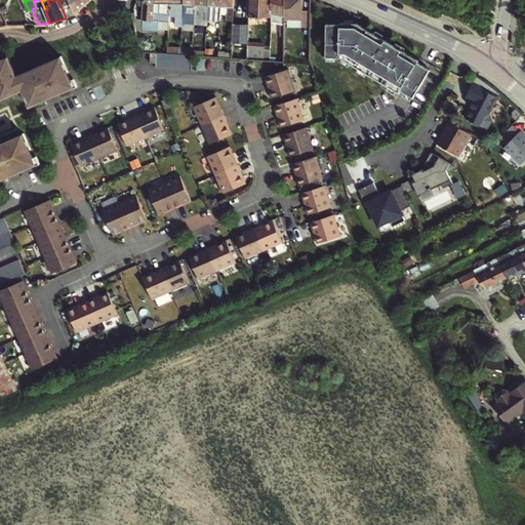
[(73,4),(71,0),(58,0),(66,18),(67,17),(69,16),(67,12),(70,11),(70,6),(73,4)]
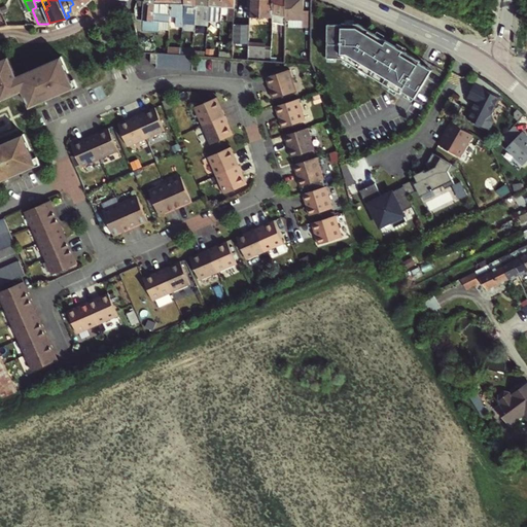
[(71,0),(73,4),(70,6),(70,11),(67,12),(69,16),(76,11),(88,4),(92,0),(71,0)]
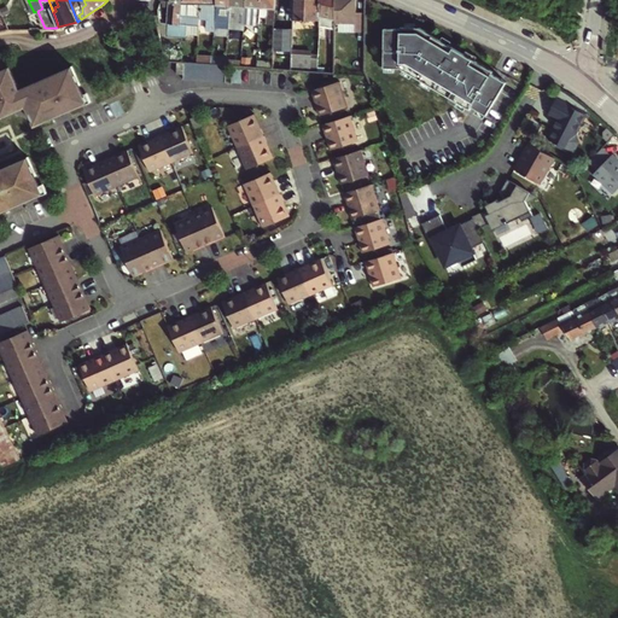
[(182,23),(182,0),(169,0),(170,0),(169,16),(159,15),(162,22),(165,22),(182,23)]
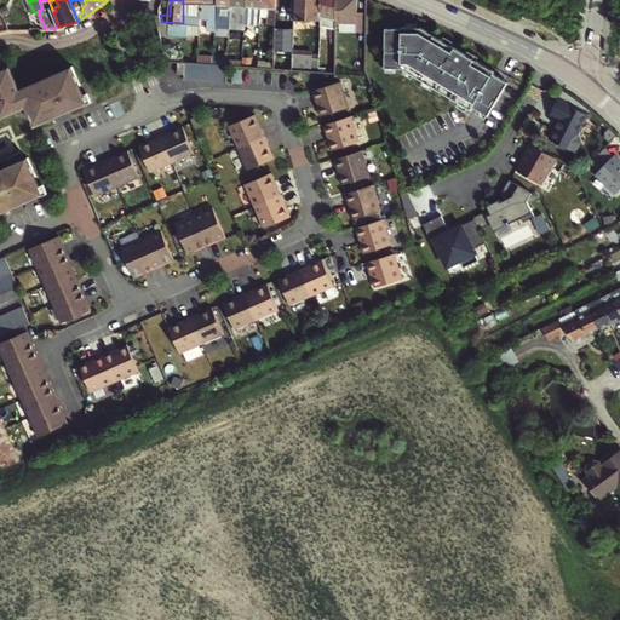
[(183,0),(183,23),(166,22),(166,26),(168,26),(168,34),(187,35),(188,33),(200,34),(202,4),(202,0),(183,0)]
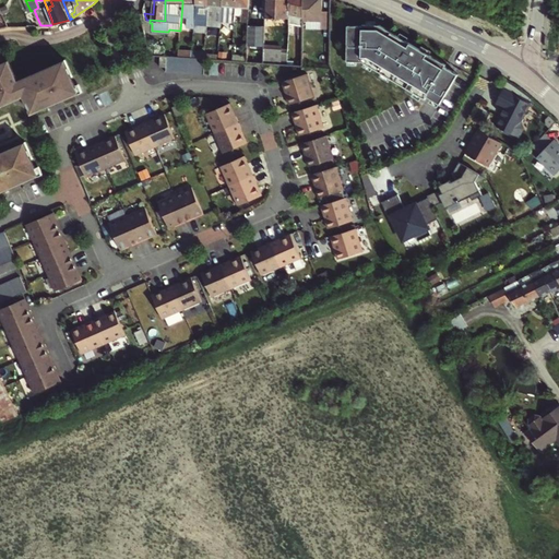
[(182,0),(182,3),(192,3),(192,8),(188,8),(188,25),(195,26),(197,18),(197,0),(182,0)]
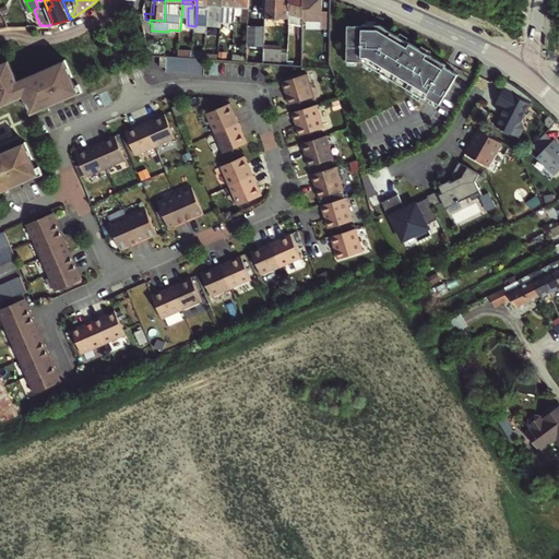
[(197,0),(197,18),(200,18),(200,26),(209,26),(210,0),(197,0)]
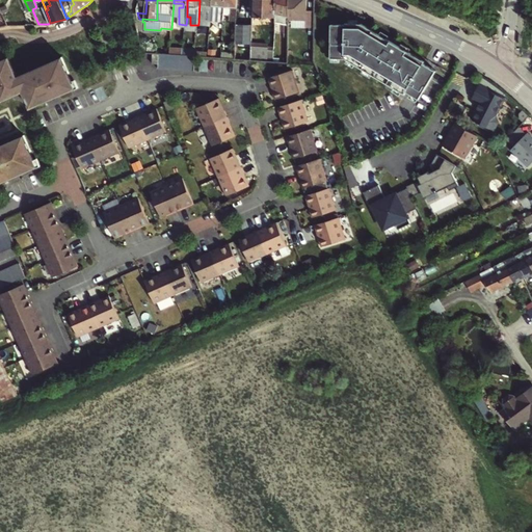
[(200,0),(198,25),(197,30),(205,31),(206,20),(207,20),(207,9),(203,8),(203,6),(212,6),(212,0),(200,0)]
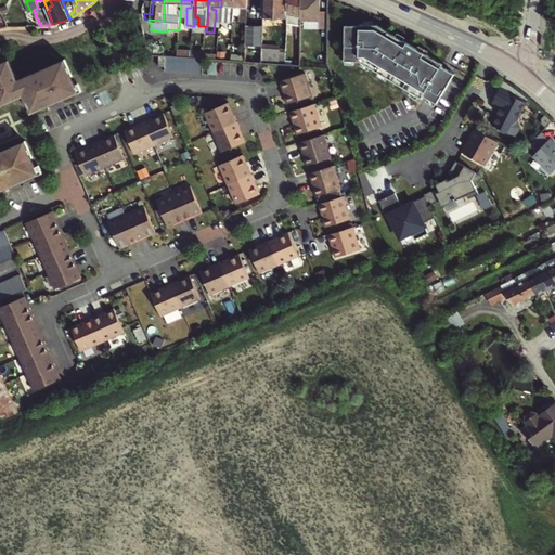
[(220,21),(234,22),(234,7),(234,0),(221,0),(221,7),(220,21)]
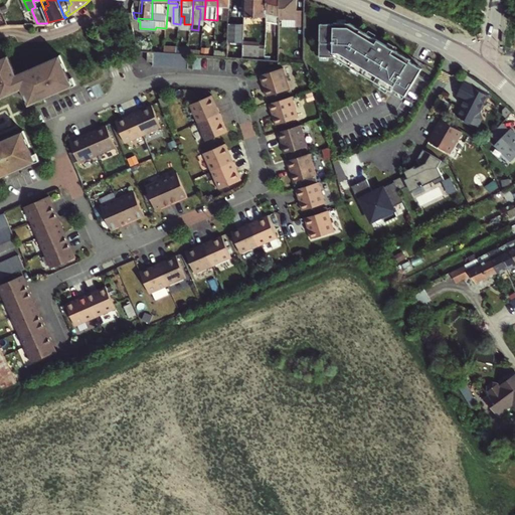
[(217,0),(217,6),(223,6),(223,20),(229,21),(230,0),(217,0)]
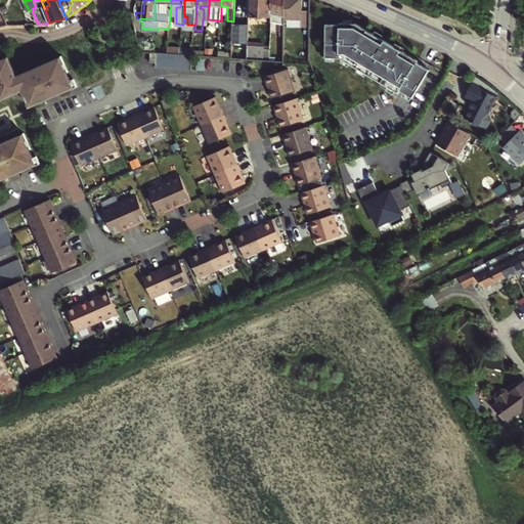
[(248,0),(248,16),(271,17),(271,0),(248,0)]
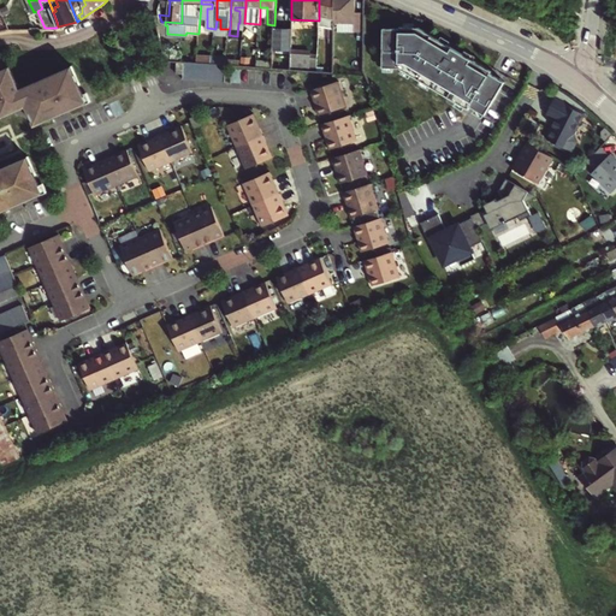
[(329,39),(333,39),(335,22),(335,0),(319,0),(319,21),(319,33),(321,34),(323,27),(329,28),(329,39)]
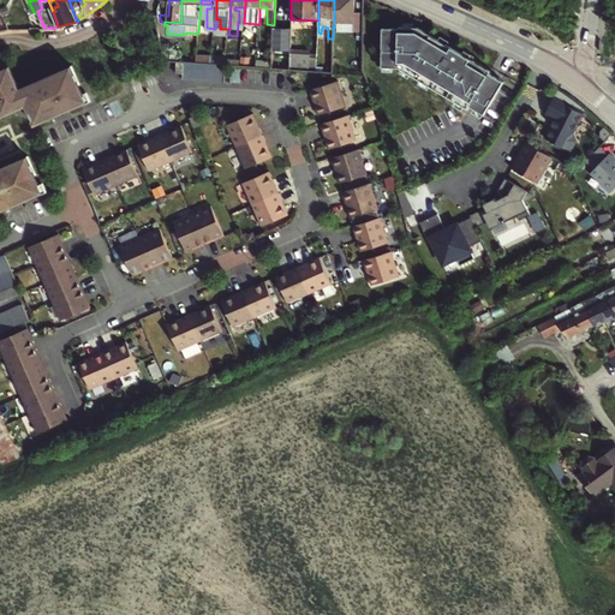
[(334,0),(334,22),(353,22),(352,30),(365,31),(365,13),(354,13),(354,0),(334,0)]
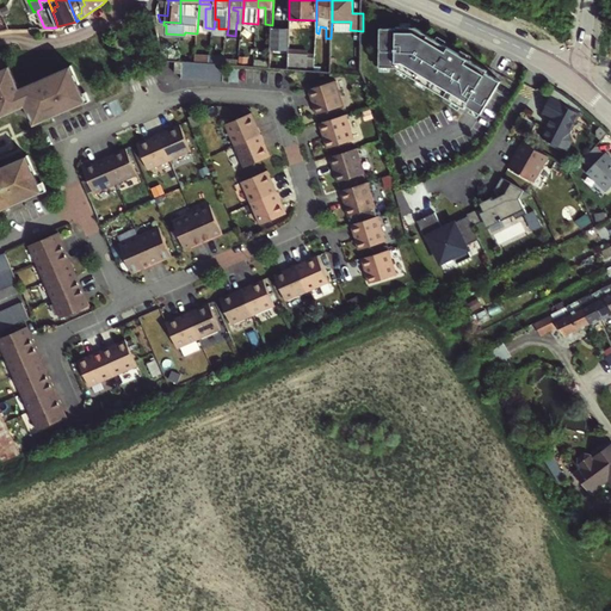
[(271,29),(270,67),(276,67),(288,68),(288,62),(289,29),(272,29),(271,29)]
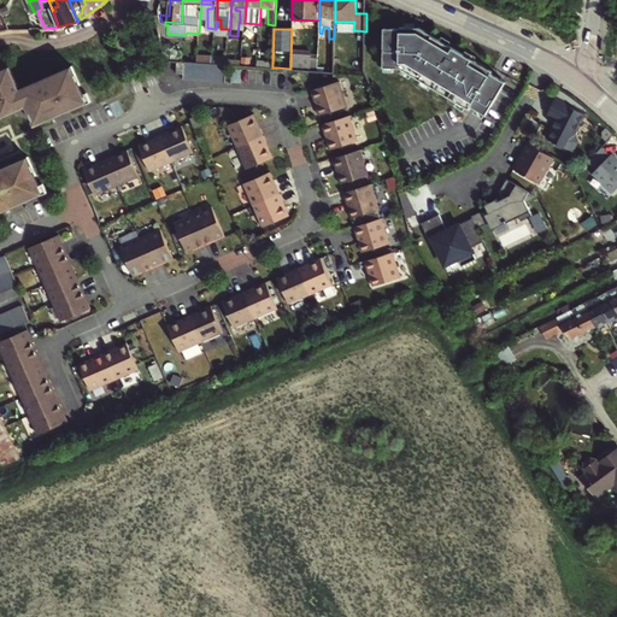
[(419,30),(400,29),(400,30),(383,30),(382,69),(399,71),(466,113),(468,111),(476,116),(482,121),(504,88),(494,82),(489,78),(491,76),(419,30)]
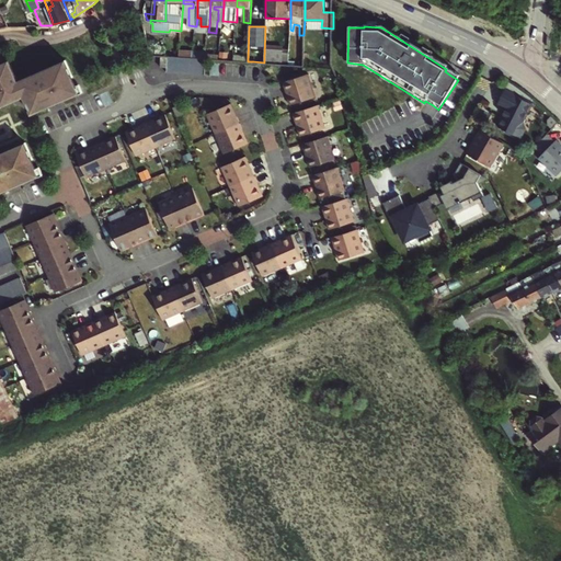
[(163,45),(149,44),(151,55),(162,55),(163,55),(163,45)]
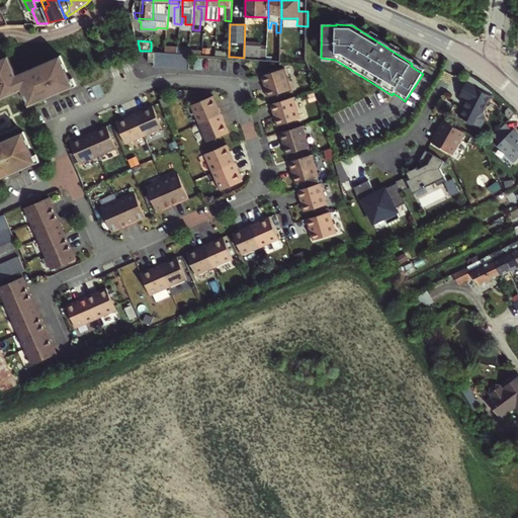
[(155,52),(155,62),(154,66),(161,66),(162,52),(155,52)]
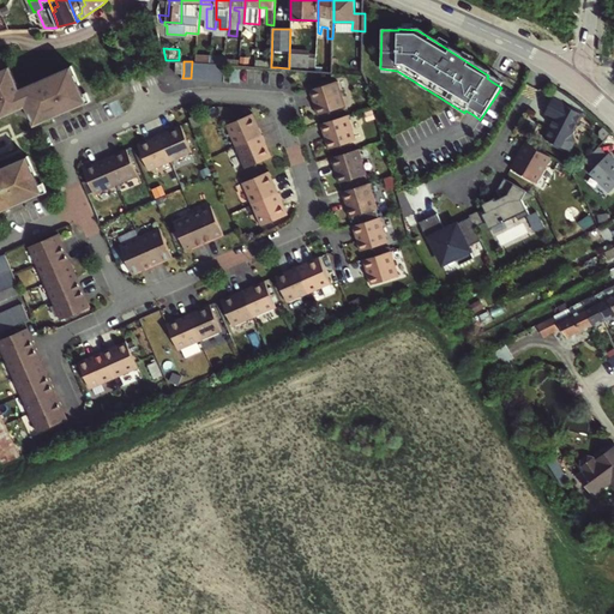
[(226,64),(217,64),(216,80),(224,80),(226,64)]
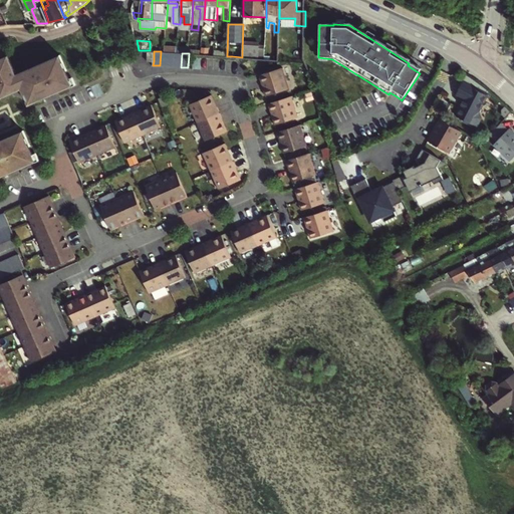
[(17,74),(9,55),(0,59),(0,91),(2,96),(22,87),(29,103),(36,100),(34,97),(43,93),(47,91),(50,90),(51,93),(72,84),(68,72),(67,70),(66,70),(60,54),(50,58),(51,59),(38,65),(39,66),(33,69),(32,67),(17,74)]
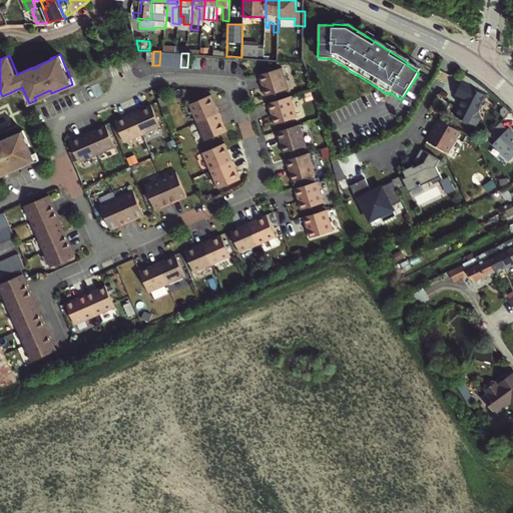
[(278,67),(253,73),(255,81),(258,80),(262,94),(284,88),(278,67)]
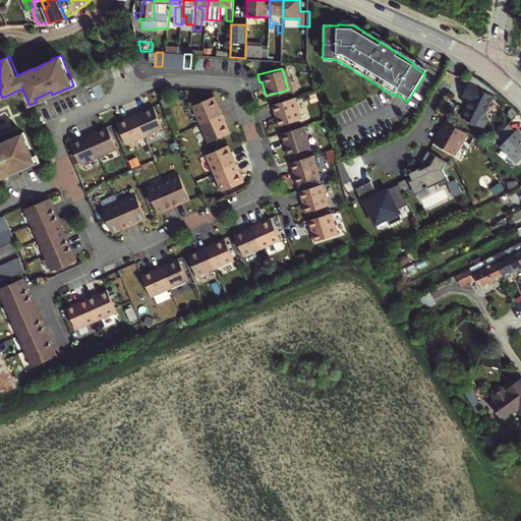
[(471,81),(463,96),(471,101),(470,102),(469,102),(467,106),(468,107),(462,117),(467,120),(466,121),(468,122),(468,121),(482,129),(486,120),(485,114),(496,96),(471,81)]
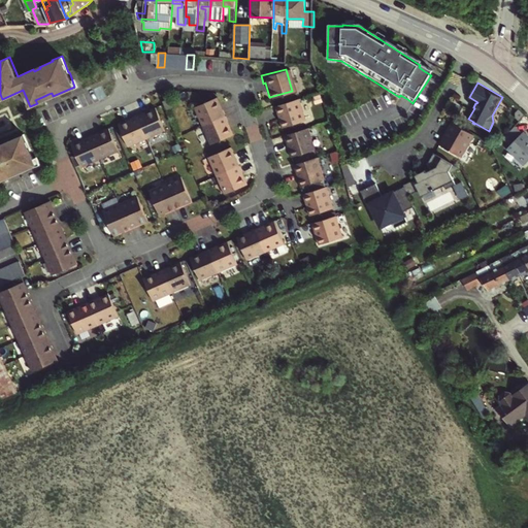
[(219,107),(213,96),(192,105),(201,124),(209,142),(230,133),(225,121),(227,120),(224,113),(221,106),(219,107)]
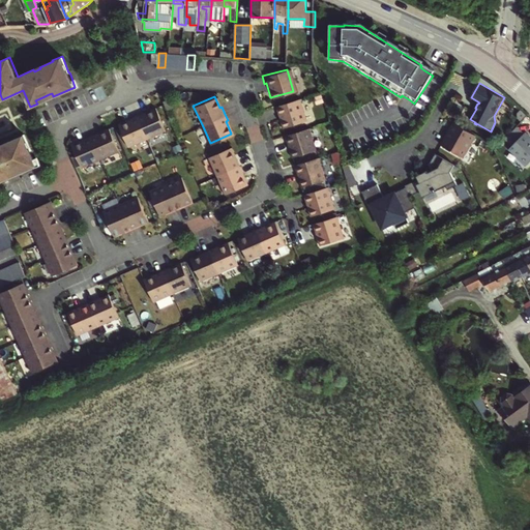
[(297,98),(272,105),(274,113),(276,112),(281,126),(303,120),(297,98)]
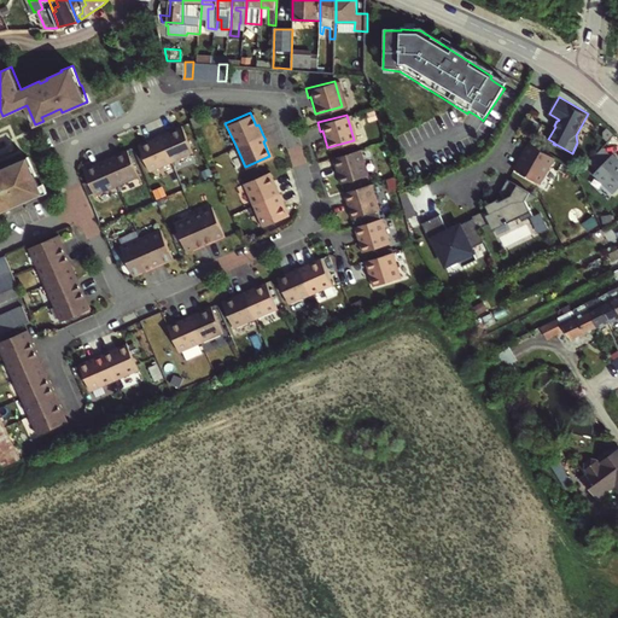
[(152,141),(139,147),(150,172),(172,163),(193,153),(182,128),(168,134),(168,132),(159,135),(151,139),(152,141)]
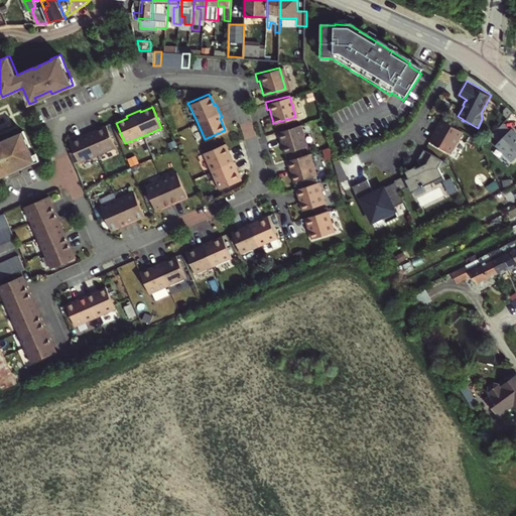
[(450,154),(464,132),(442,120),(430,141),(450,154)]
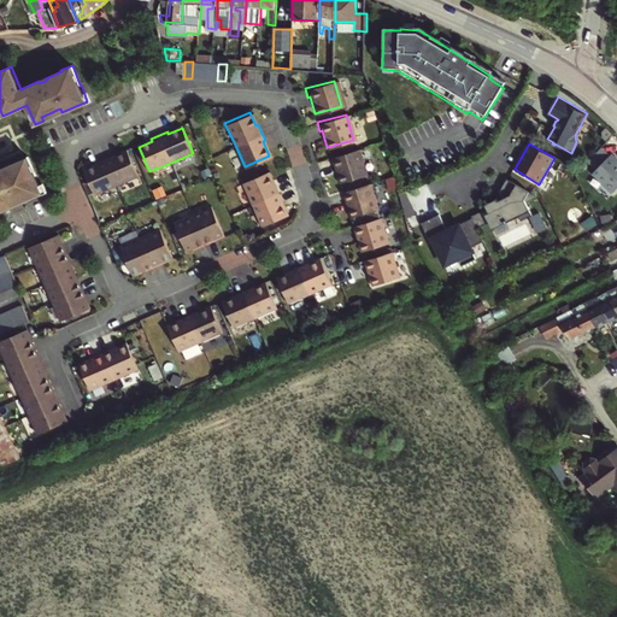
[(357,148),(329,156),(331,165),(334,165),(338,181),(364,174),(357,148)]
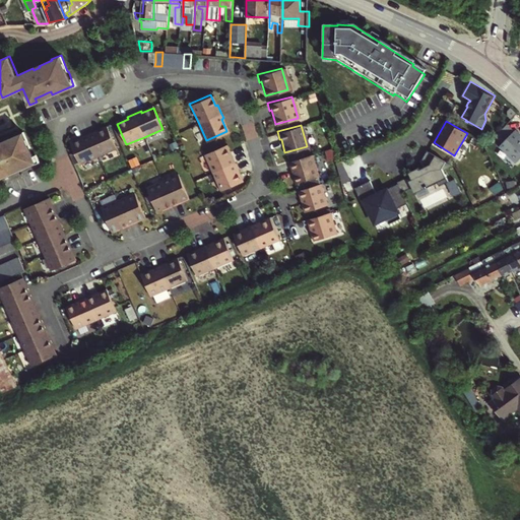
[(82,139),(70,144),(79,166),(99,157),(117,149),(108,129),(95,134),(94,132),(88,135),(81,137),(82,139)]
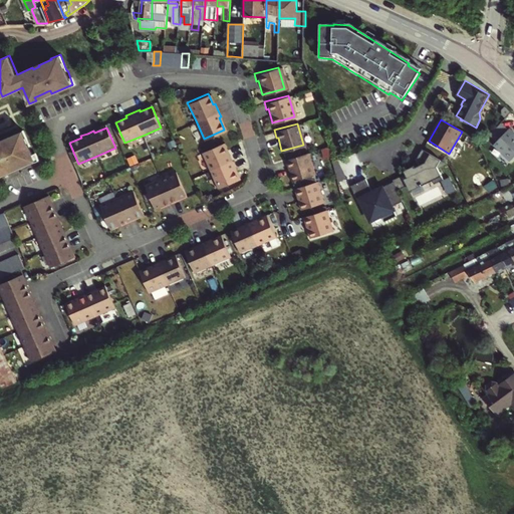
[(513,133),(510,129),(494,146),(510,162),(513,158),(513,133)]
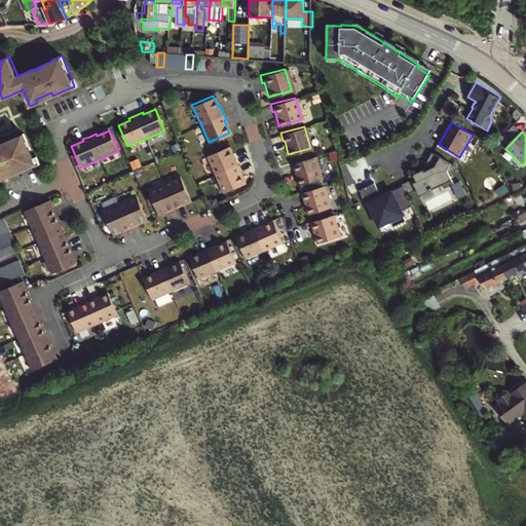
[(14,139),(0,144),(0,177),(6,175),(5,174),(12,171),(14,174),(36,164),(30,150),(31,149),(25,133),(14,138),(14,139)]
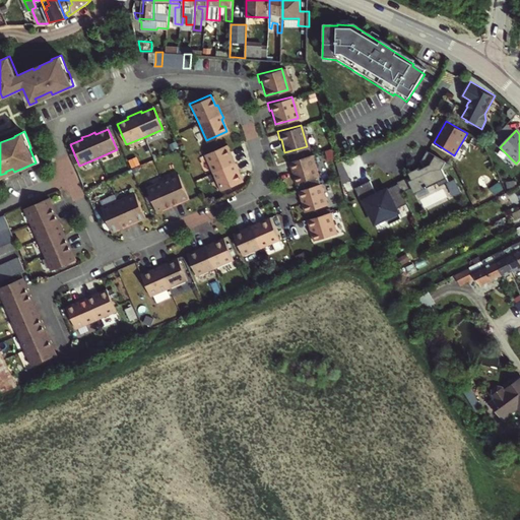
[(229,154),(223,143),(203,152),(211,171),(219,189),(241,180),(235,169),(237,168),(234,160),(231,154),(229,154)]
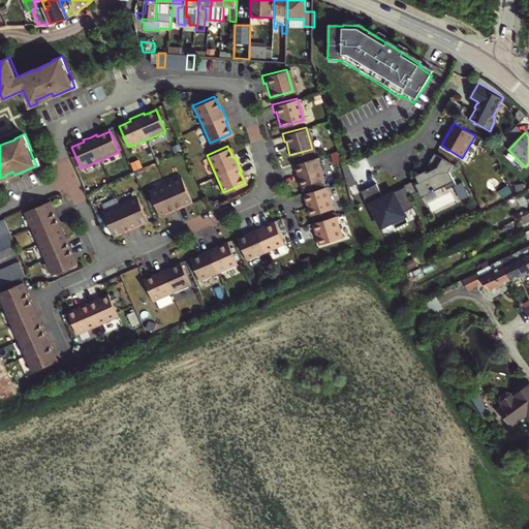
[(455,165),(435,154),(430,163),(434,170),(428,174),(427,170),(416,176),(423,189),(445,178),(444,176),(450,173),(455,165)]
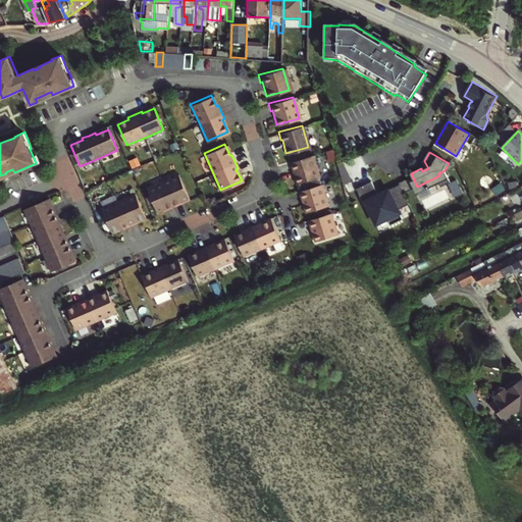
[(312,154),(288,161),(290,168),(292,168),(296,181),(318,175),(312,154)]
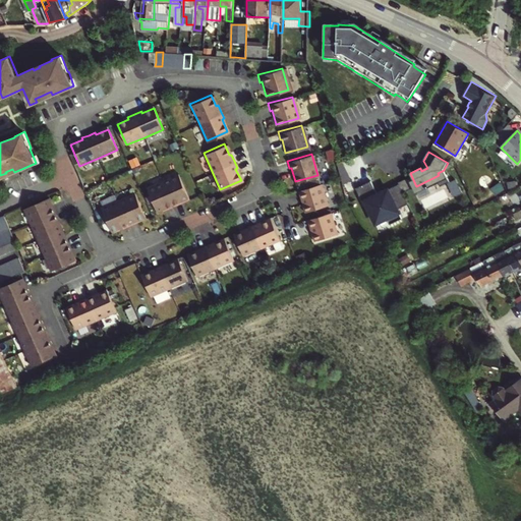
[(345,182),(351,181),(346,162),(340,163),(345,182)]
